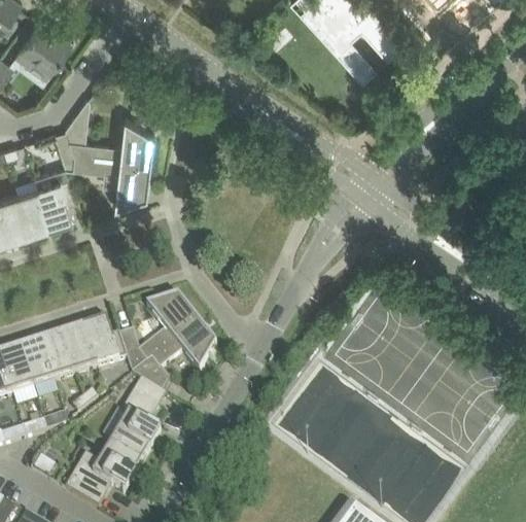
[(0,0),(0,28),(21,0),(0,0)]
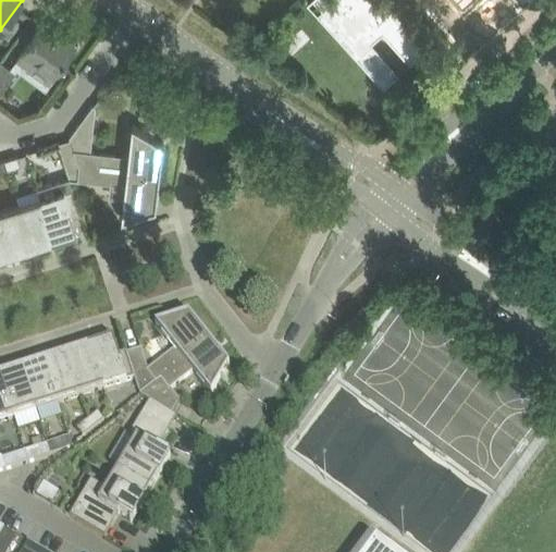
[(310,0),(318,9),(322,4),(359,46),(371,36),(382,26),(409,57),(424,44),(402,19),(405,16),(390,0),(310,0)]
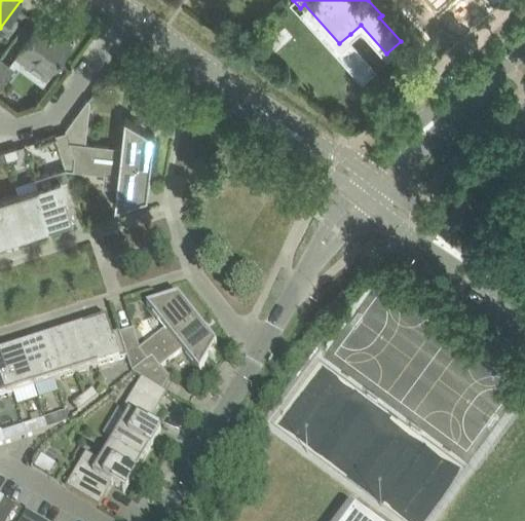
[(14,51),(45,74),(73,37),(42,14),(14,51)]
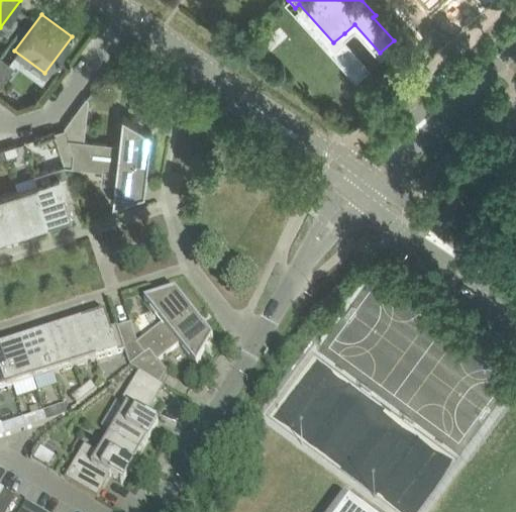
[(0,81),(6,73),(13,62),(0,52),(0,81)]
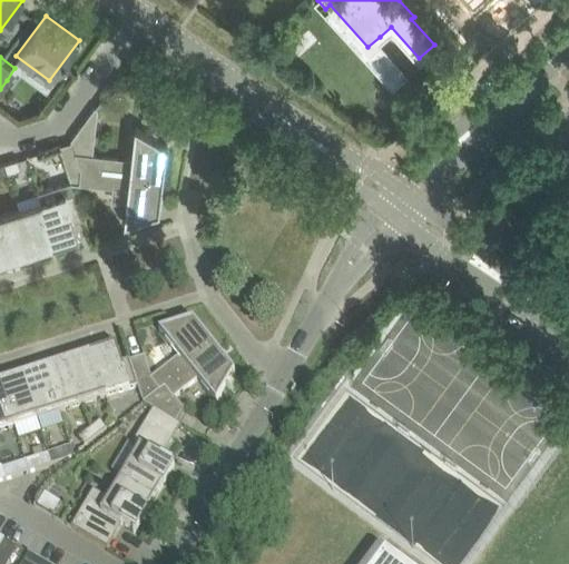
[(401,60),(384,75),(392,82),(408,68),(401,60)]
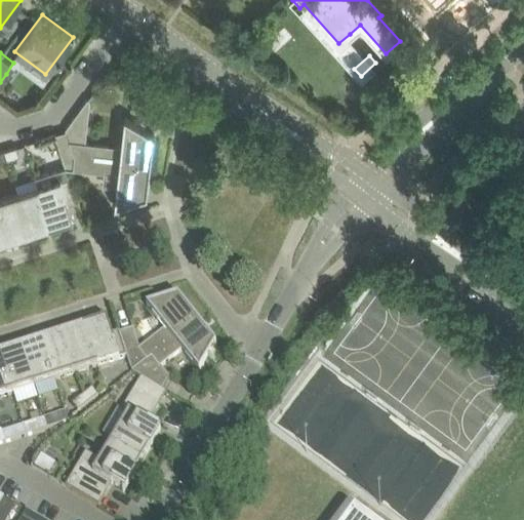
[(74,151),(119,156),(150,159),(154,129),(124,112),(121,142),(85,137),(89,95),(87,93),(65,123),(66,125),(74,151)]
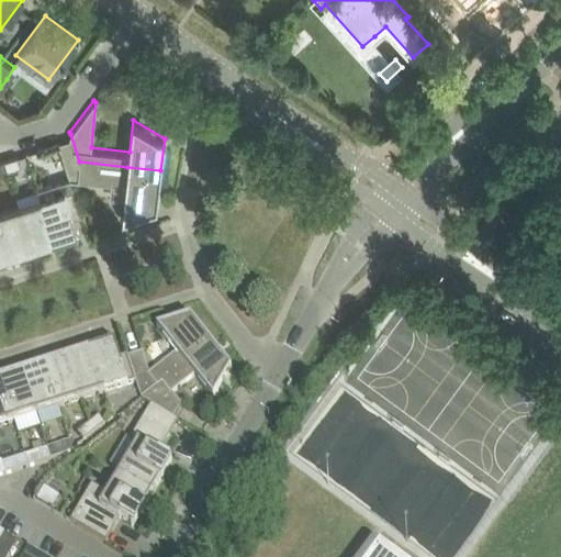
[(70,134),(58,138),(69,175),(113,180),(112,191),(125,193),(122,214),(157,203),(160,170),(127,167),(79,162),(70,134)]
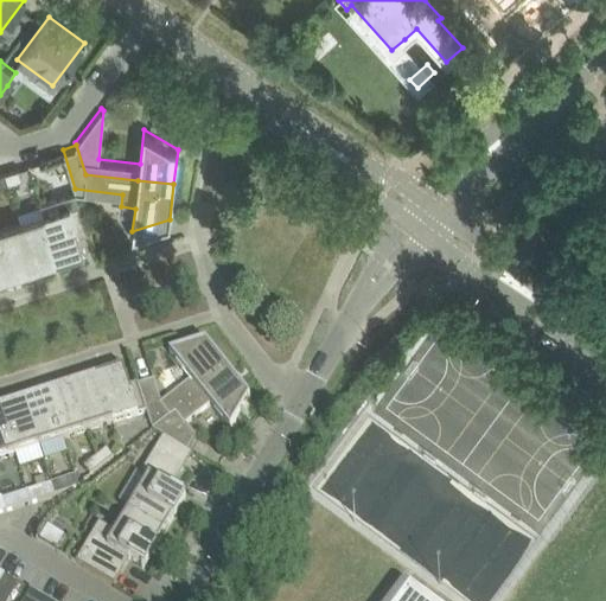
[(18,164),(4,168),(7,177),(7,179),(21,174),(18,164)]
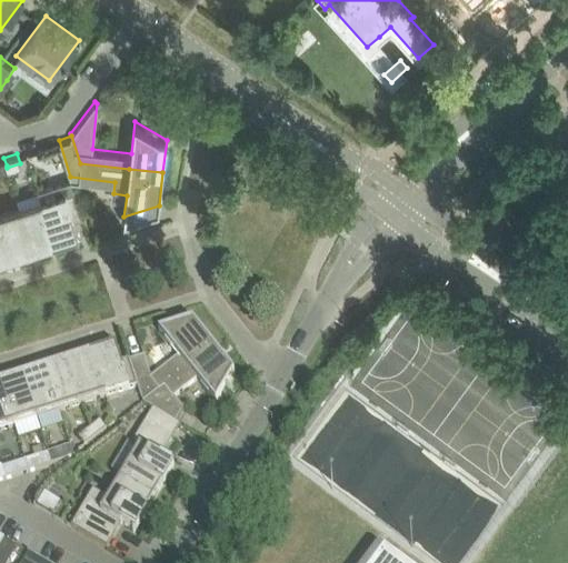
[(69,177),(38,187),(41,197),(56,239),(79,231),(73,212),(80,211),(80,212),(81,212),(73,187),(72,187),(69,177)]
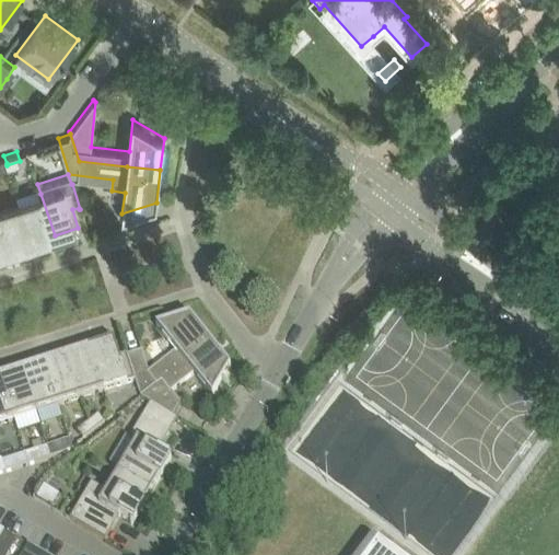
[(41,194),(18,200),(32,243),(55,235),(41,194)]
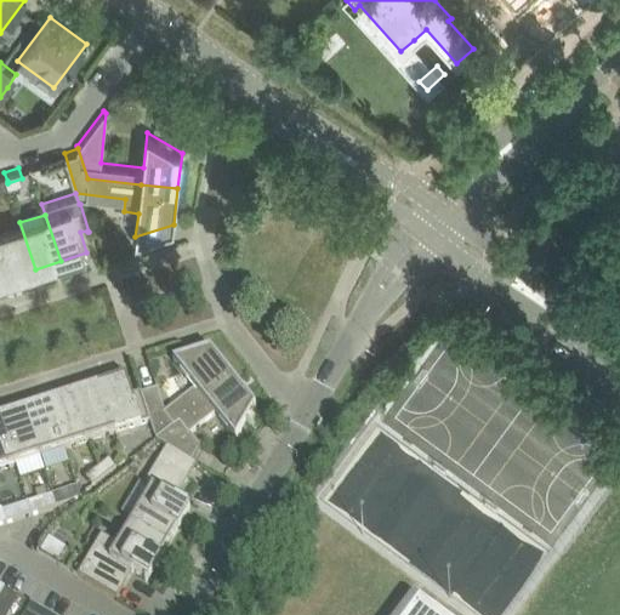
[(35,269),(20,222),(0,228),(0,245),(10,277),(35,269)]
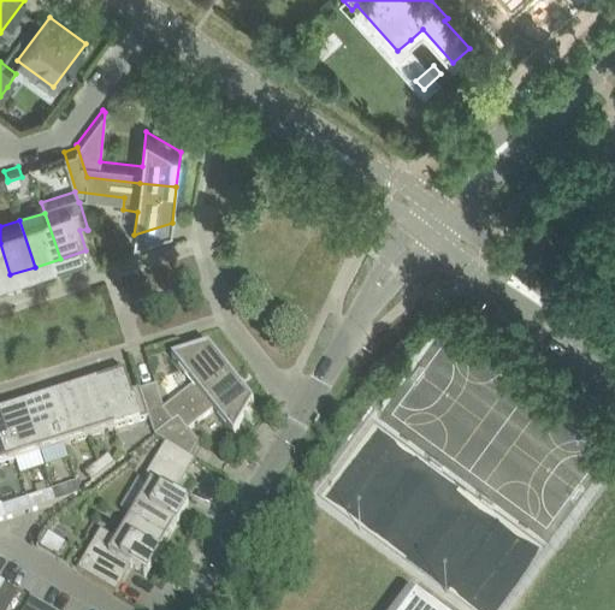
[(0,278),(10,274),(0,243),(0,278)]
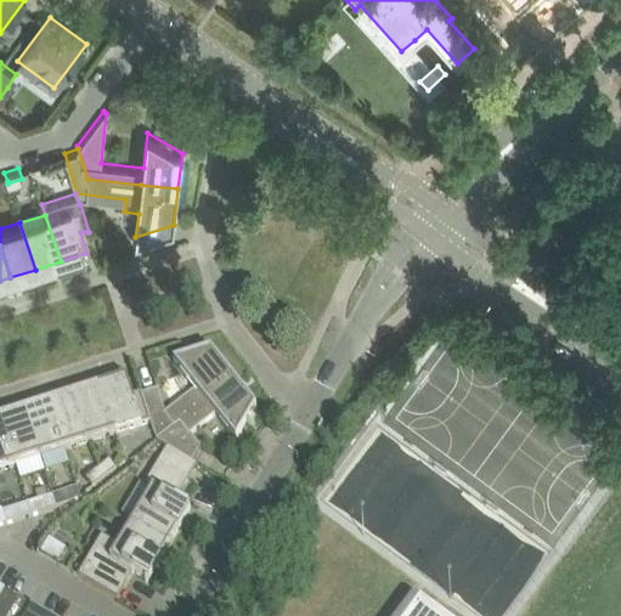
[(156,438),(156,436),(179,419),(178,418),(232,376),(210,346),(173,359),(193,385),(164,408),(158,384),(140,389),(148,417),(156,438)]
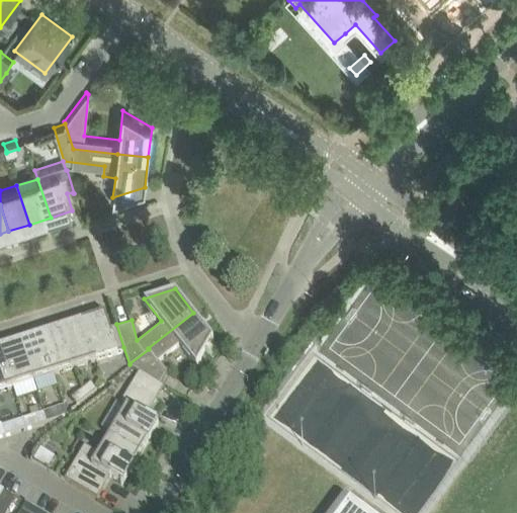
[(95,356),(104,353),(123,347),(116,324),(115,324),(115,326),(109,328),(104,311),(83,318),(95,356)]
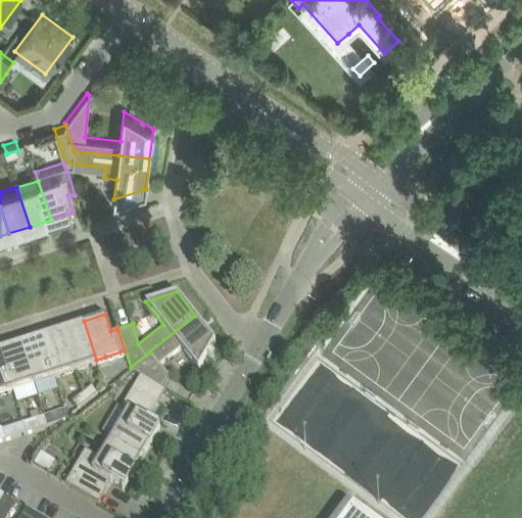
[(131,367),(140,372),(160,384),(168,373),(158,362),(180,345),(197,368),(215,339),(195,316),(149,351),(150,352),(131,367)]
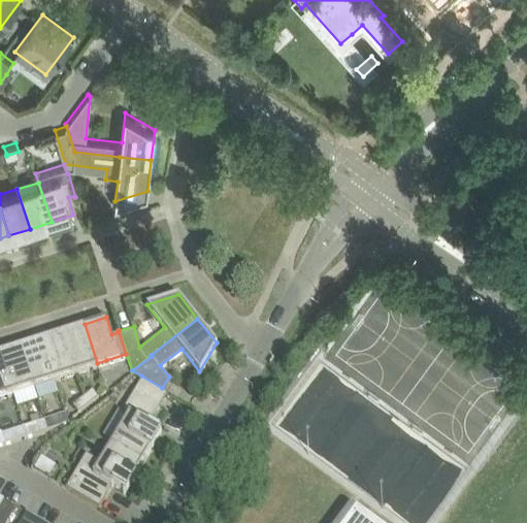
[(63,331),(75,370),(97,363),(85,324),(63,331)]
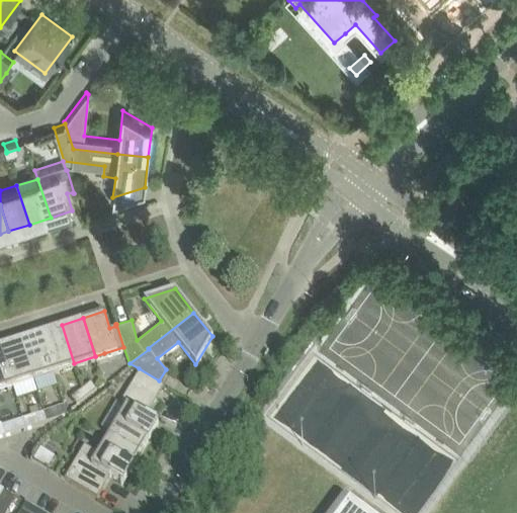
[(40,331),(54,370),(74,363),(62,325),(40,331)]
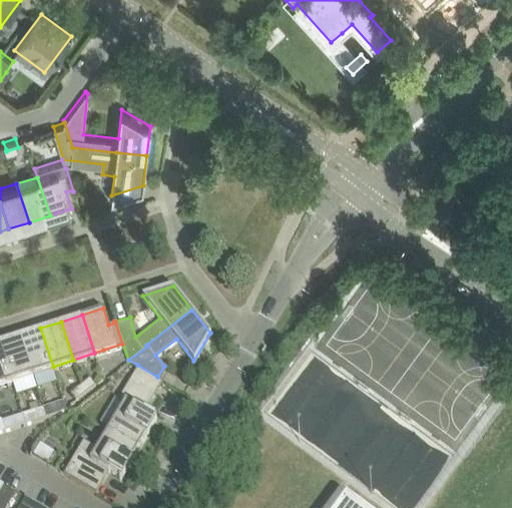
[(53,367),(40,328),(20,335),(32,373),(53,367)]
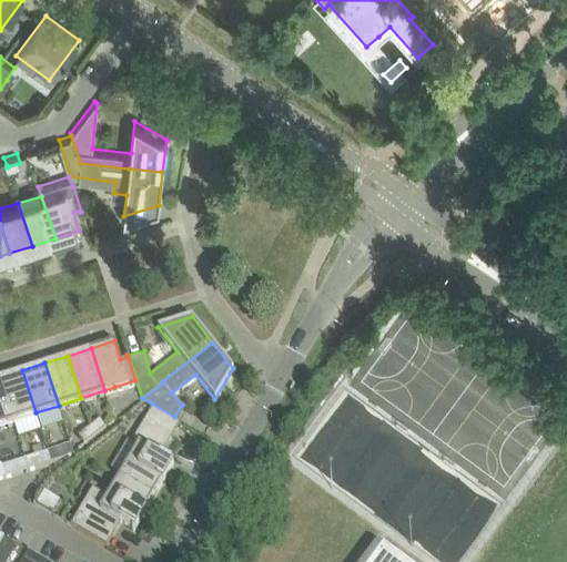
[(22,370),(0,378),(0,381),(13,420),(36,412),(22,370)]
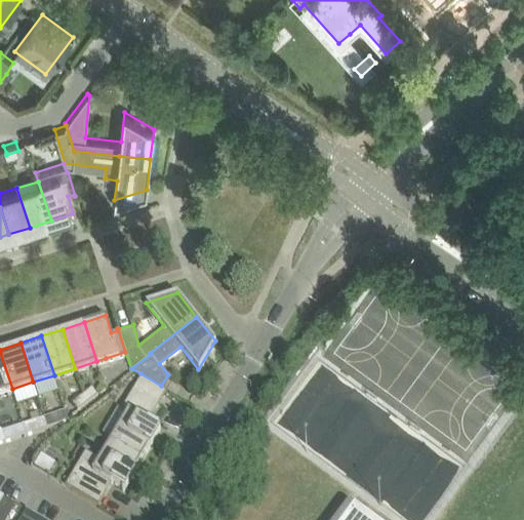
[(0,392),(12,389),(0,353),(0,392)]
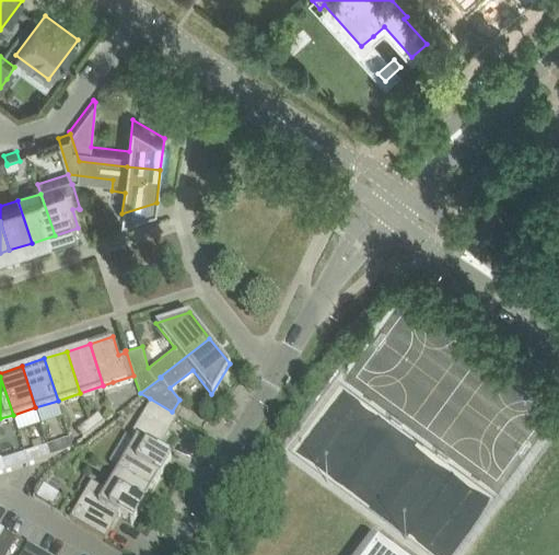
[(136,437),(117,469),(150,488),(170,455),(169,454),(166,457),(155,450),(176,415),(172,412),(150,399),(129,434),(136,437)]
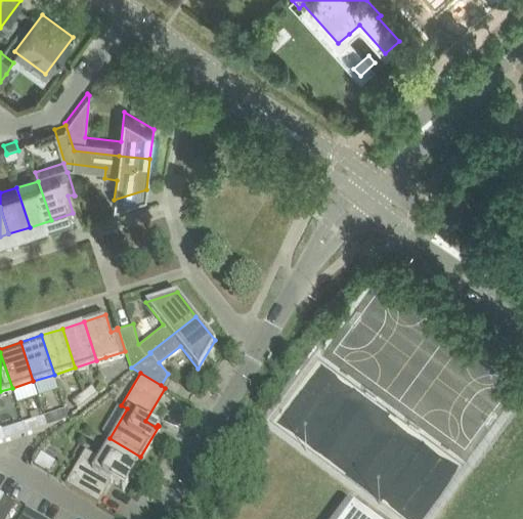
[(91,383),(81,391),(87,398),(97,390),(91,383)]
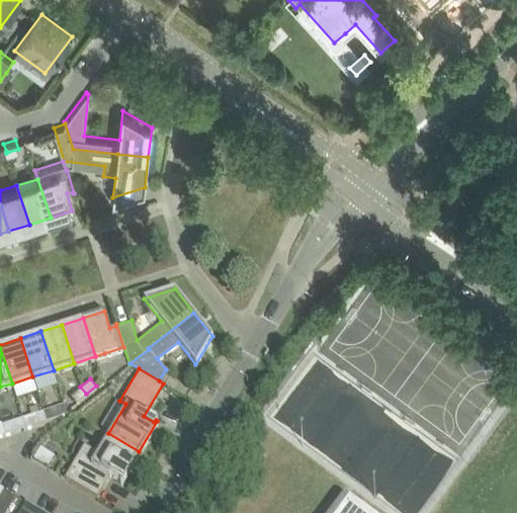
[(76,402),(86,394),(80,387),(70,395),(76,402)]
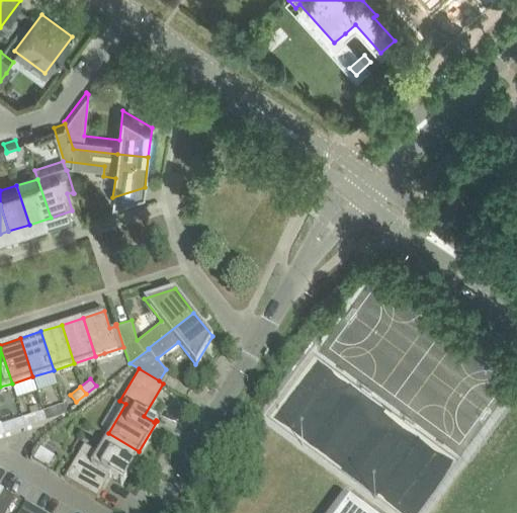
[(42,409),(46,418),(46,419),(60,415),(66,410),(63,402),(42,409)]
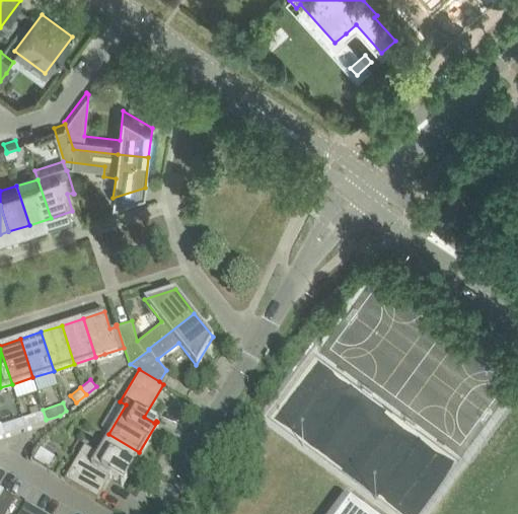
[(43,410),(22,416),(25,426),(46,419),(43,410)]
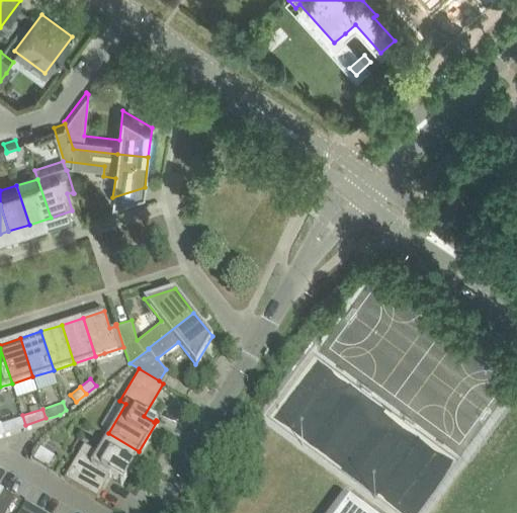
[(4,432),(25,425),(22,415),(1,422),(4,432)]
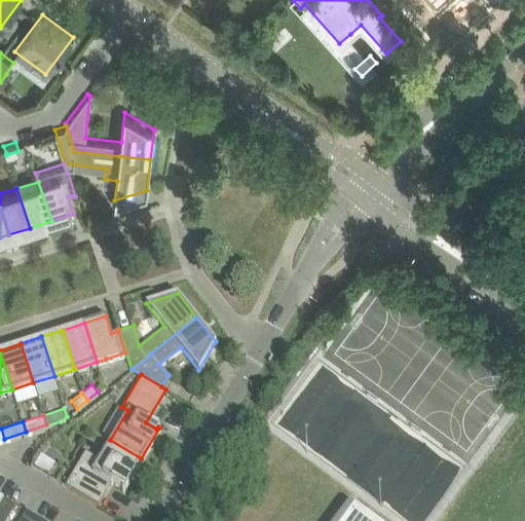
[(123,489),(141,458),(110,440),(100,457),(85,449),(75,466),(65,483),(98,503),(112,479),(122,486),(121,488),(123,489)]
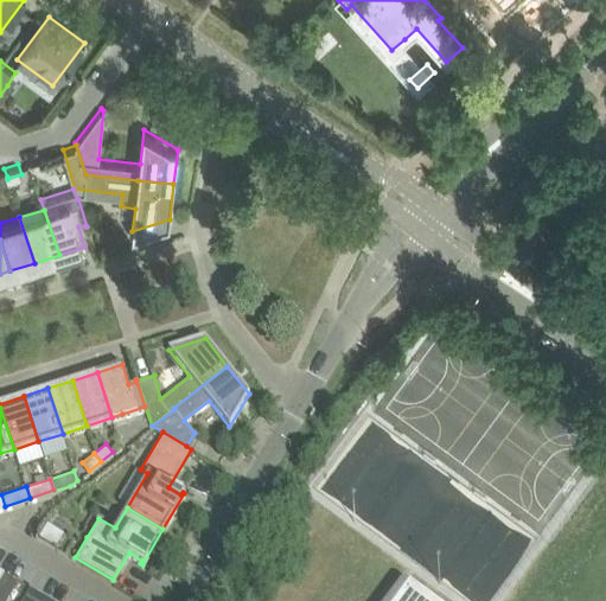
[(429,600),(401,580),(384,600),(429,600)]
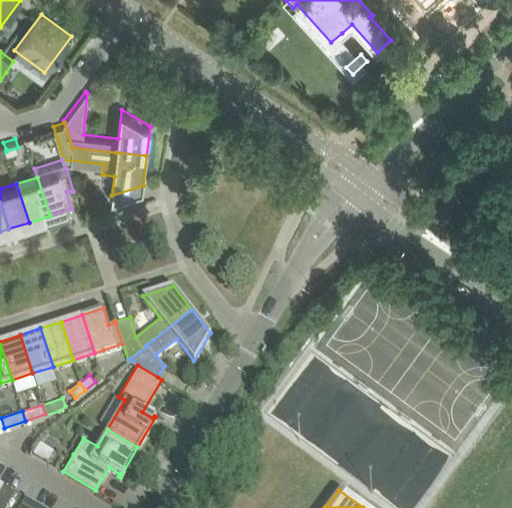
[(47,507),(33,499),(24,494),(15,507),(47,507)]
